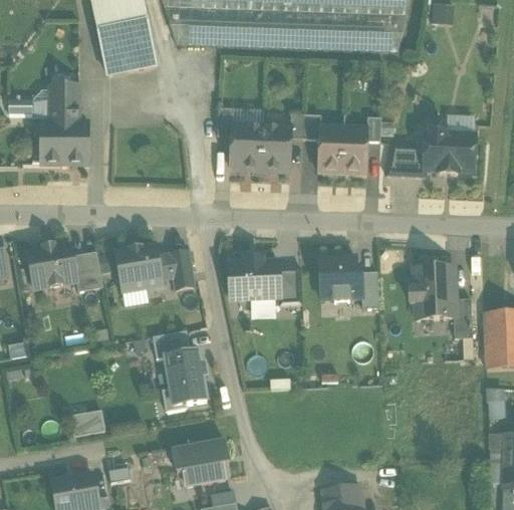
[(91,0),(94,12),(138,2),(138,0),(91,0)]
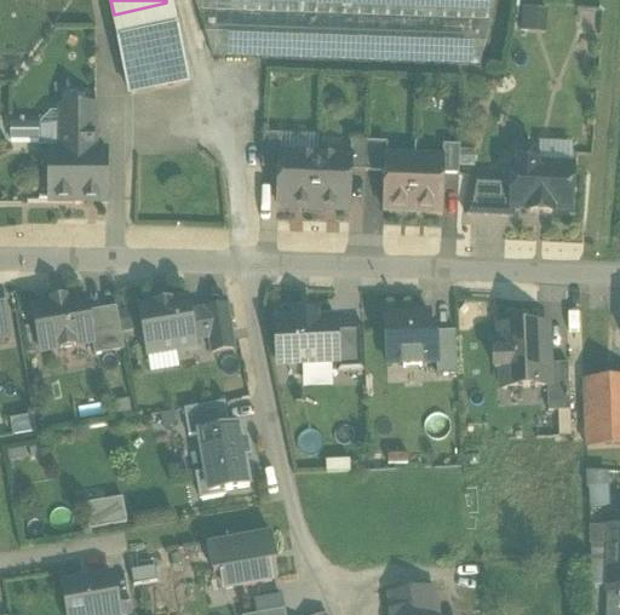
[(193,0),(210,55),(480,64),(492,0),(193,0)]
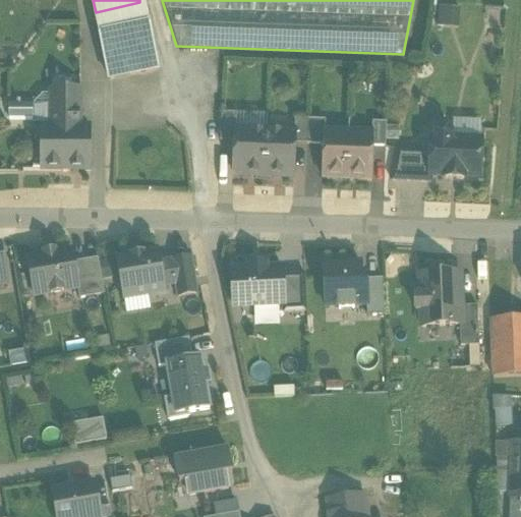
[(139,2),(96,12),(105,57),(150,47),(139,2)]
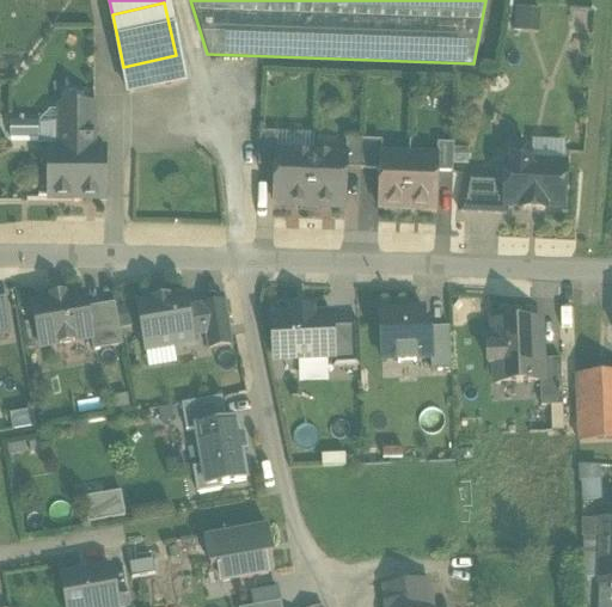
[(538,28),(539,5),(515,4),(514,26),(538,28)]
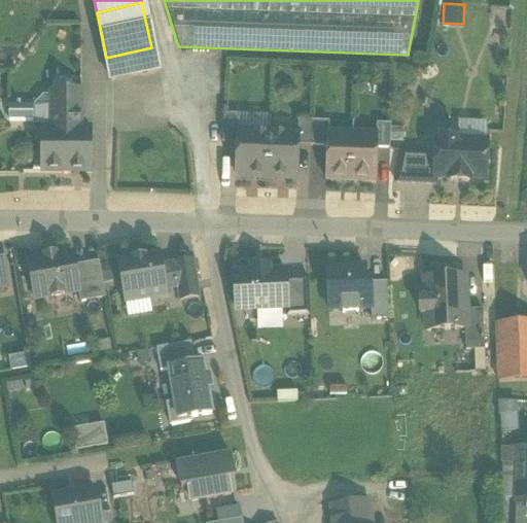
[(151,47),(106,58),(110,77),(155,67),(151,47)]
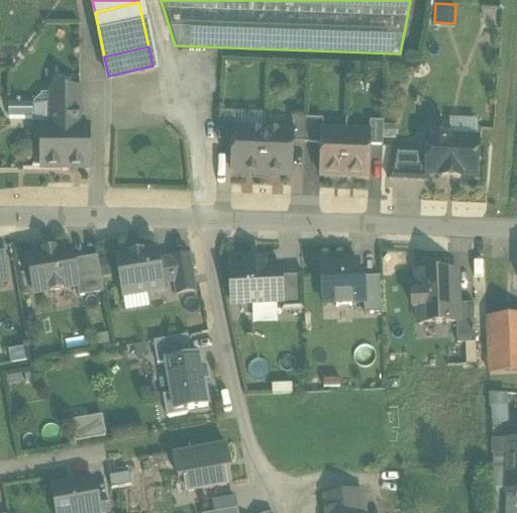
[(79,88),(50,88),(50,92),(50,124),(79,124),(79,88)]
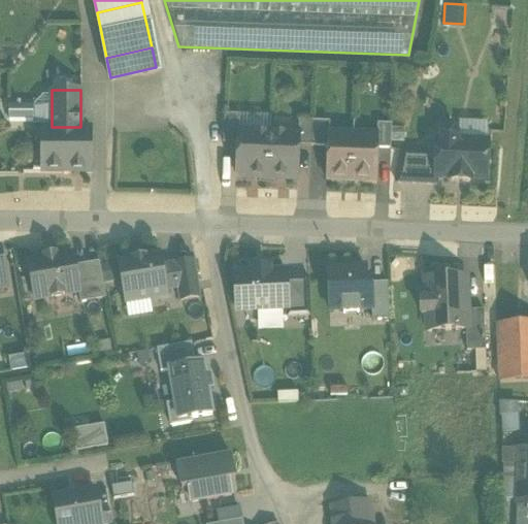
[(80,127),(52,127),(52,94),(42,94),(33,103),(33,104),(20,104),(20,101),(18,101),(18,104),(8,103),(8,117),(33,118),(42,127),(42,170),(90,170),(90,127),(80,127)]
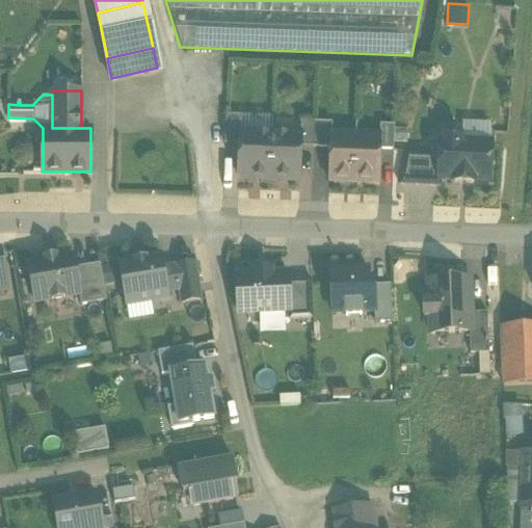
[(241,114),(225,113),(224,142),(239,143),(240,131),(241,131),(241,114)]
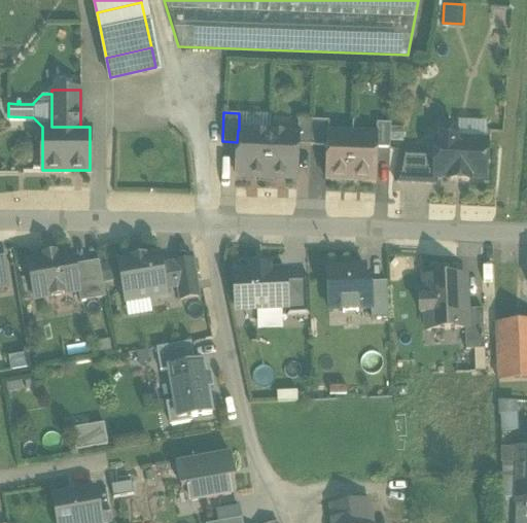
[(311,119),(297,118),(297,132),(299,132),(299,143),(311,144),(311,119)]
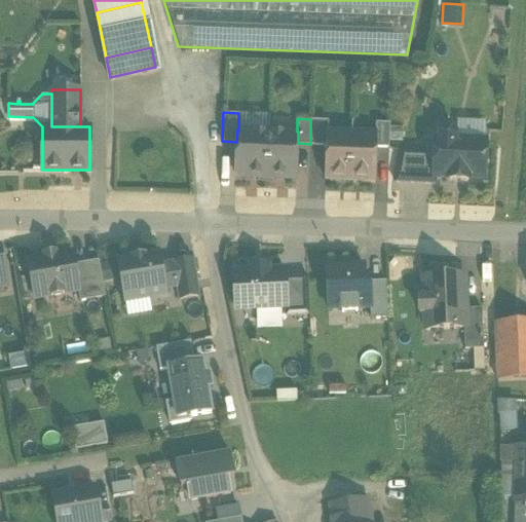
[(328,120),(310,119),(310,144),(327,145),(327,132),(328,132),(328,120)]
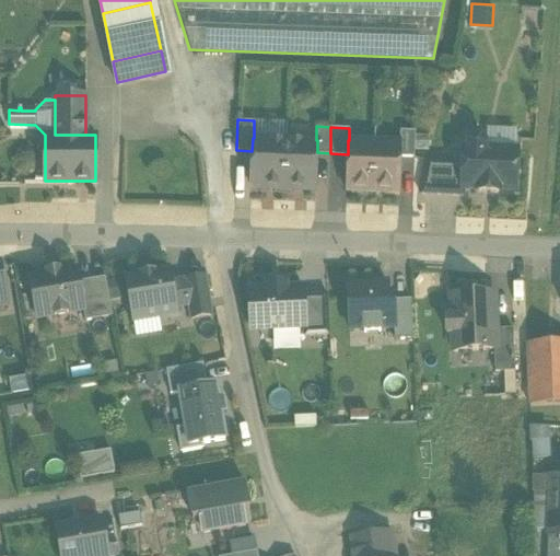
[(415,130),(400,129),(399,142),(400,142),(400,155),(413,157),(415,130)]
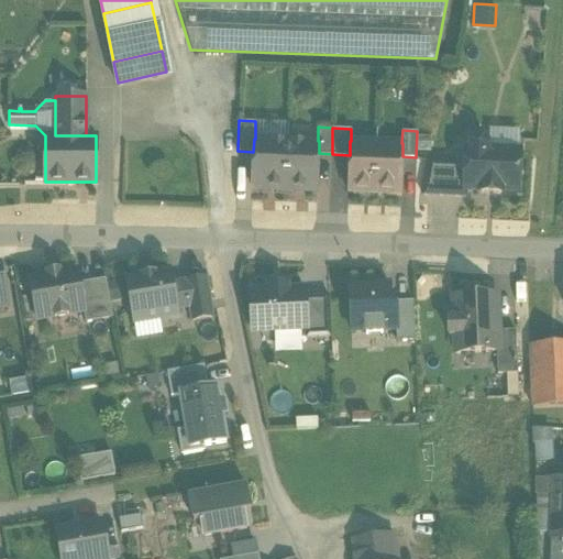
[(520,151),(488,150),(488,143),(483,138),(475,136),(470,142),(470,149),(466,149),(465,164),(464,187),(465,187),(479,188),(479,189),(482,192),(499,193),(500,190),(501,189),(518,189),(520,151)]
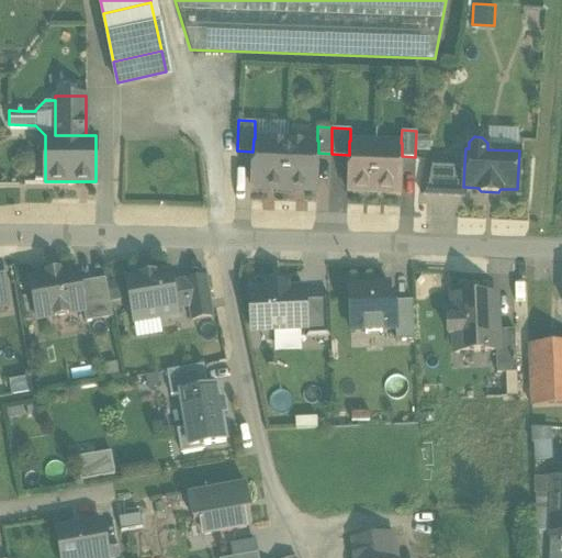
[(255,138),(254,138),(253,152),(251,186),(285,187),(288,140),(255,138)]
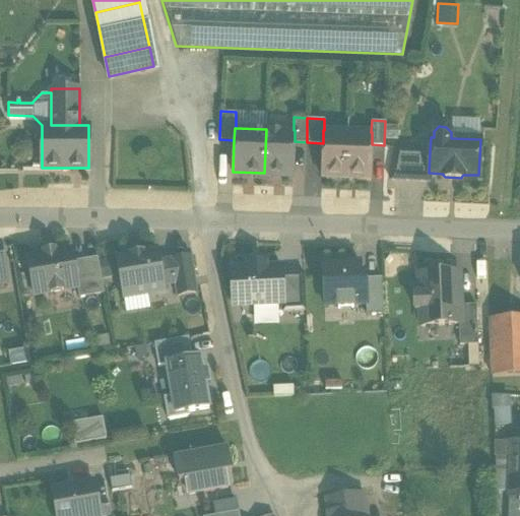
[(294,130),(266,129),(264,173),(293,174),(295,141),(295,130),(294,130)]
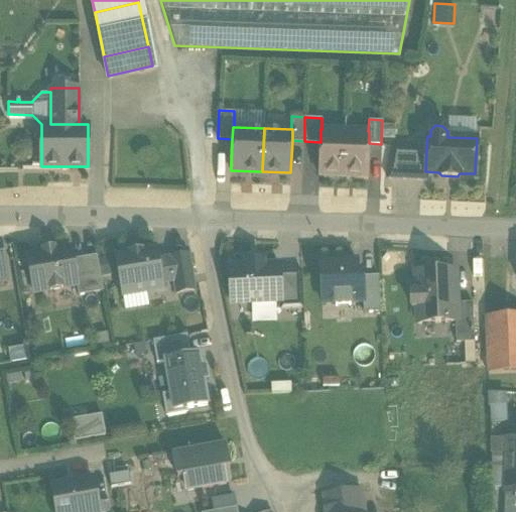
[(321,129),(320,129),(320,142),(318,173),(343,174),(345,130),(321,129)]
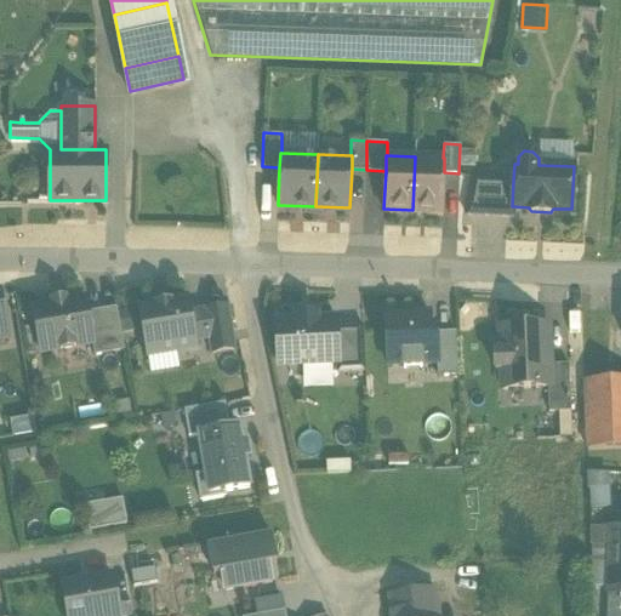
[(443,158),(415,157),(412,210),(442,211),(444,172),(444,158),(443,158)]
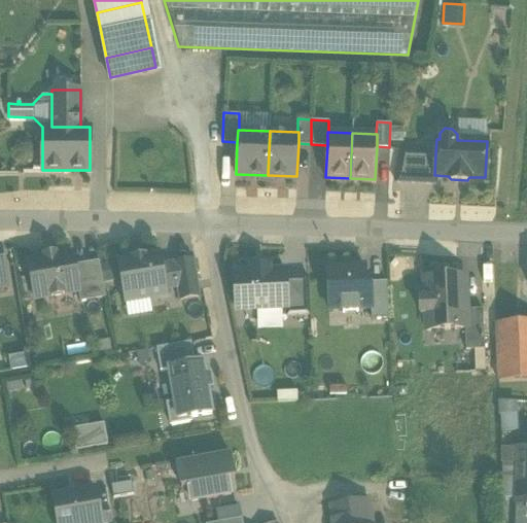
[(435,153),(401,151),(395,180),(435,182),(435,175),(434,175),(435,153)]
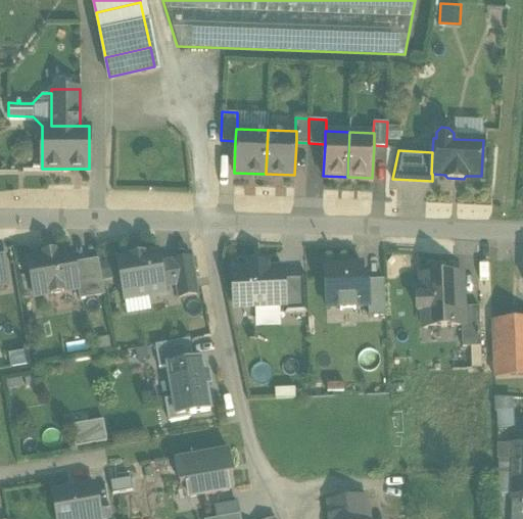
[(27,257),(34,296),(78,288),(79,288),(74,262),(72,249),(56,252),(55,250),(44,252),(44,255),(27,257)]
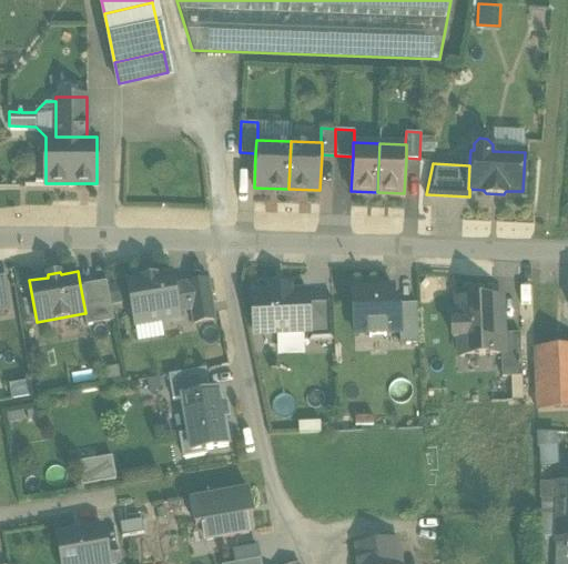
[(172,272),(127,280),(134,324),(180,316),(179,310),(192,308),(188,282),(174,284),(172,272)]
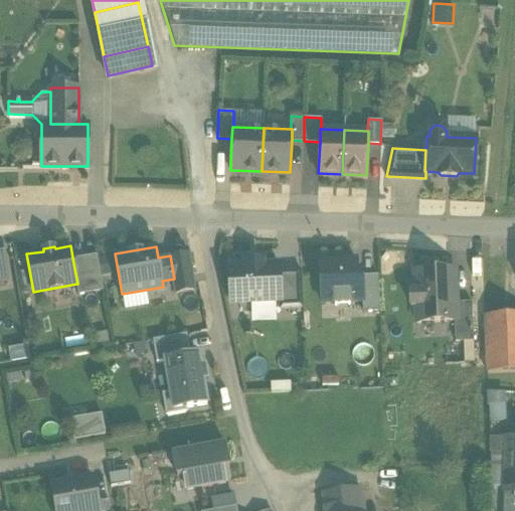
[(188,252),(170,256),(174,279),(176,292),(194,289),(188,252)]
